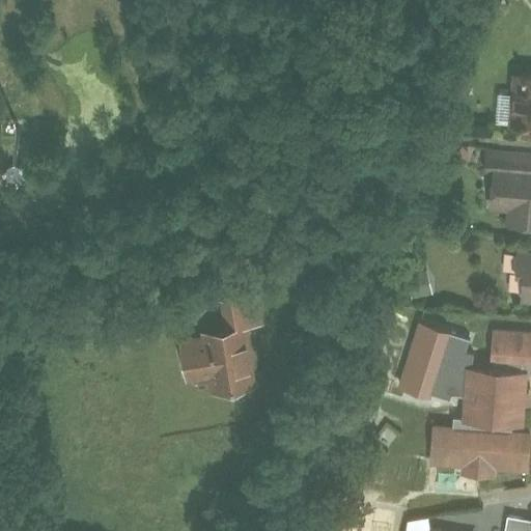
[(530,62),(530,76),(507,74),(504,127),(513,127),(513,130),(530,131),(530,62)]
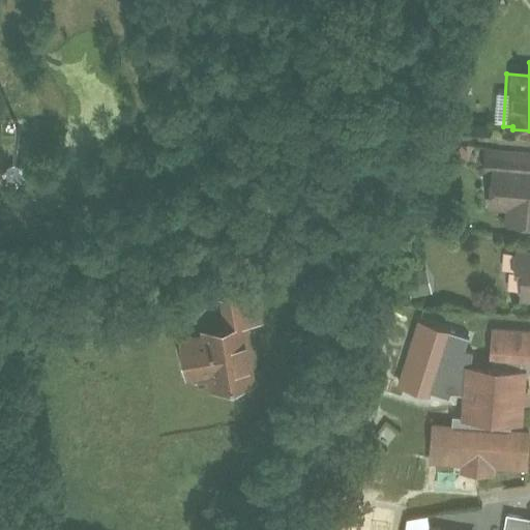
[(529,152),(481,149),(480,169),(488,169),(483,211),(502,213),(501,227),(529,229),(529,152)]
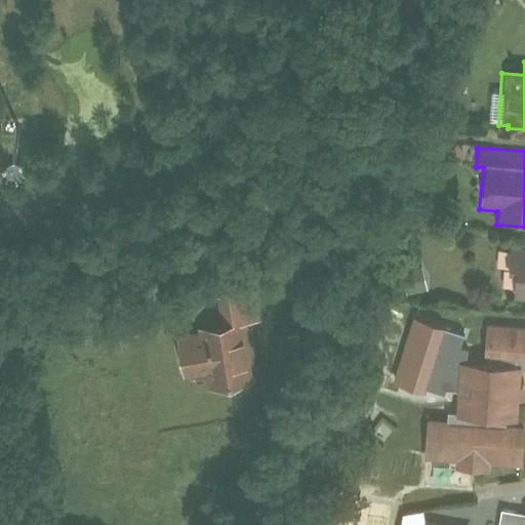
[(524,250),(510,249),(507,273),(516,274),(513,300),(524,301),(524,250)]
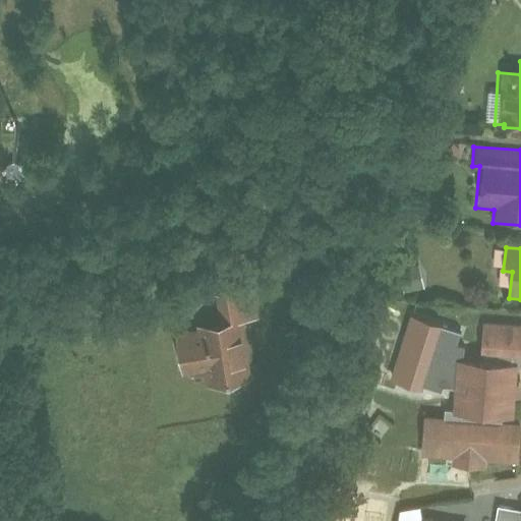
[(422,290),(416,268),(394,273),(400,295),(422,290)]
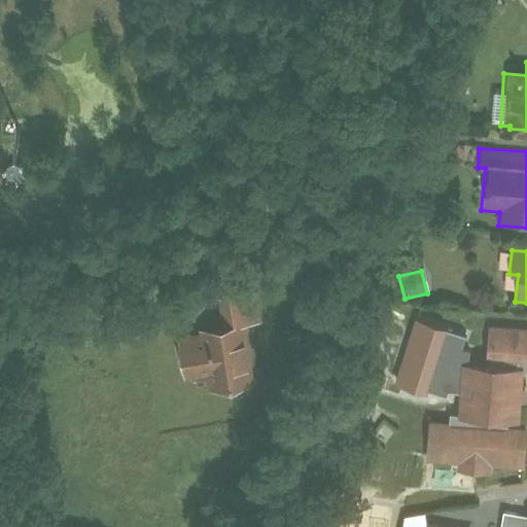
[(196,335),(174,337),(179,381),(202,378),(204,394),(250,388),(243,327),(258,325),(254,293),(214,299),(217,326),(196,329),(196,335)]
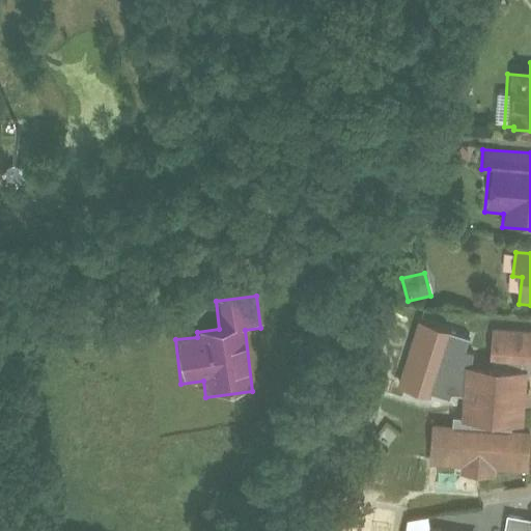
[(470,340),(417,325),(399,388),(448,401),(450,394),(463,397),(465,368),(473,369),(475,357),(467,354),(470,340)]
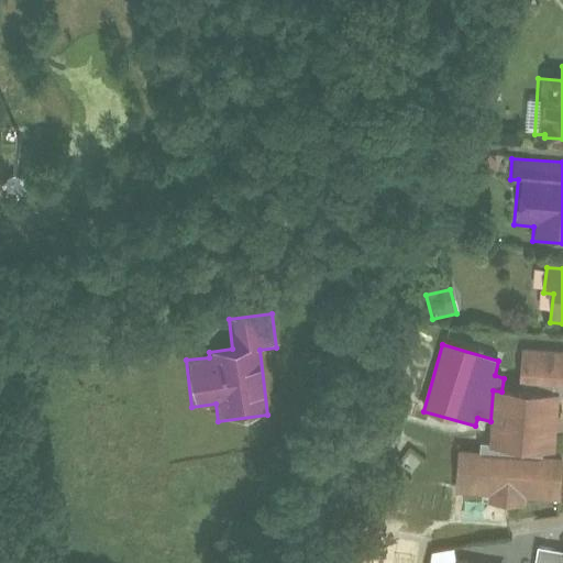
[(562,355),(520,353),(517,393),(559,395),(559,400),(562,400),(562,355)]
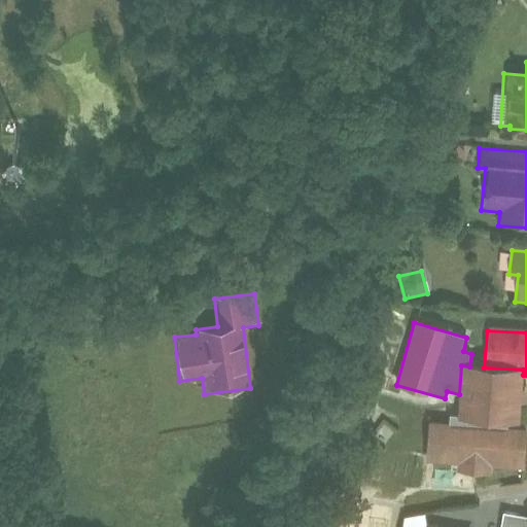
[(523,375),(523,370),(484,367),(469,366),(461,365),(459,394),(457,418),(457,420),(507,423),(519,424),(523,375)]
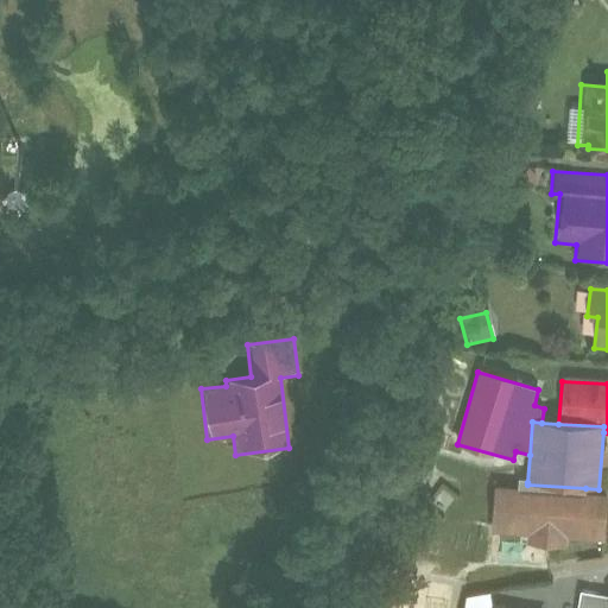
[(605,545),(607,496),(584,495),(586,488),(527,485),(527,482),(517,481),(517,491),(494,488),(491,538),(525,540),(525,548),(567,550),(568,543),(605,545)]
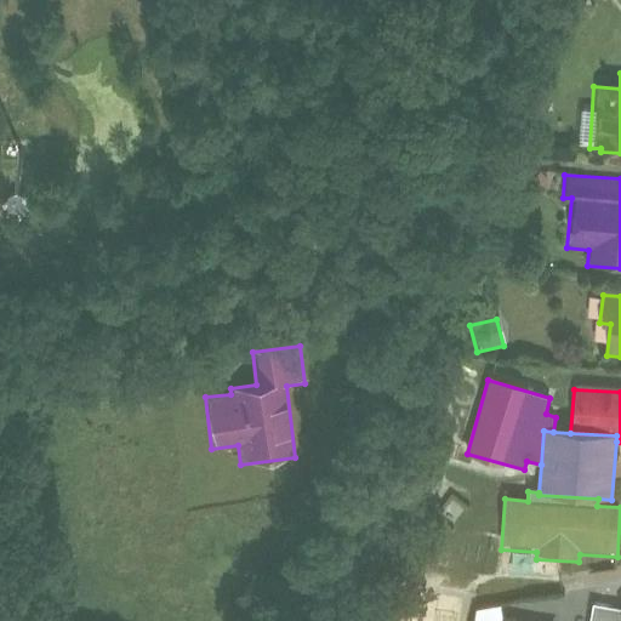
[(620,620),(620,605),(593,602),(590,620),(620,620)]
